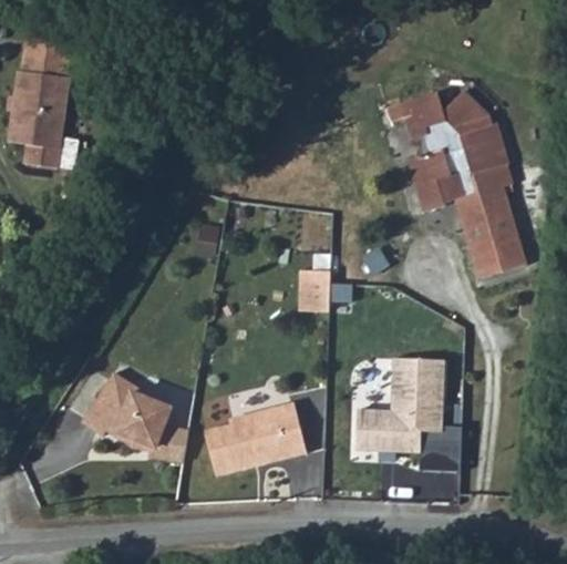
[(33,14),(30,49),(74,51),(78,19),(33,14)]
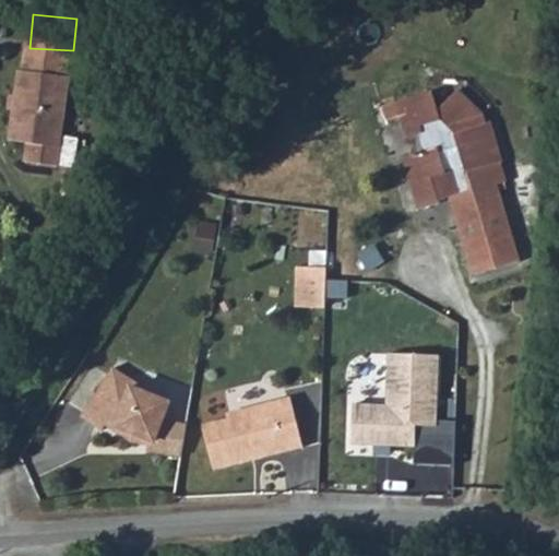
[(73,50),(30,48),(27,48),(22,118),(42,119),(40,137),(73,138),(79,51),(73,50)]
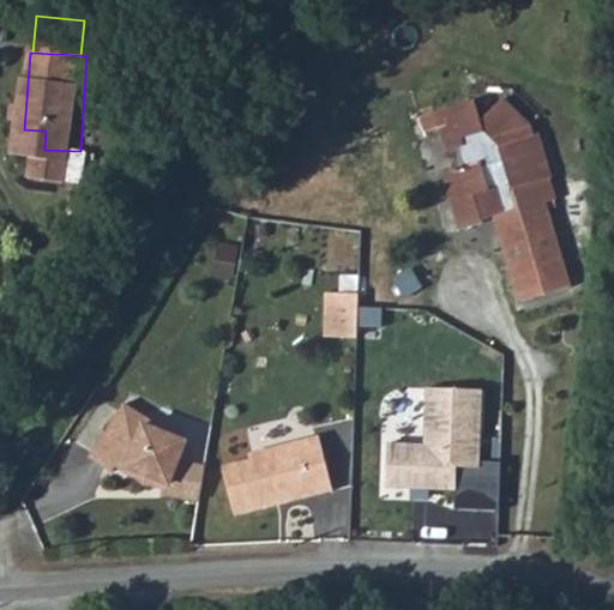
[(474,157),(445,165),(459,223),(485,217),(486,222),(500,218),(521,302),(567,290),(545,204),(557,200),(551,182),(557,181),(546,132),(540,133),(539,125),(511,97),(491,115),(485,90),(431,103),(434,119),(446,116),(453,143),(469,139),(474,157)]
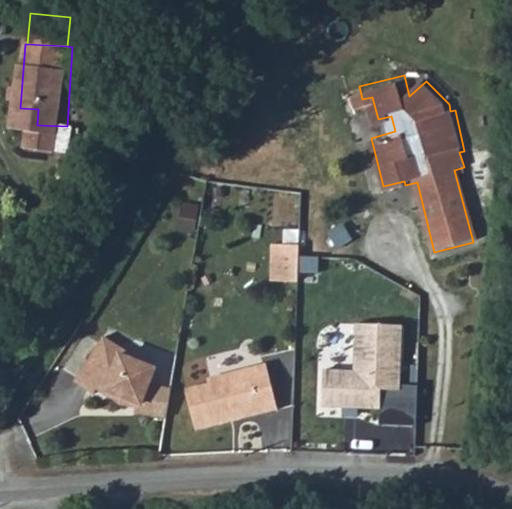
[(177,224),(196,228),(202,204),(183,200),(177,224)]
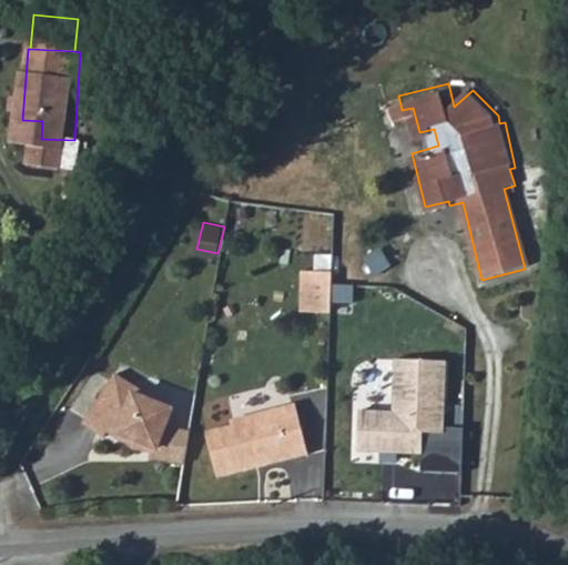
[(332,268),(301,268),(300,309),(331,310),(332,268)]
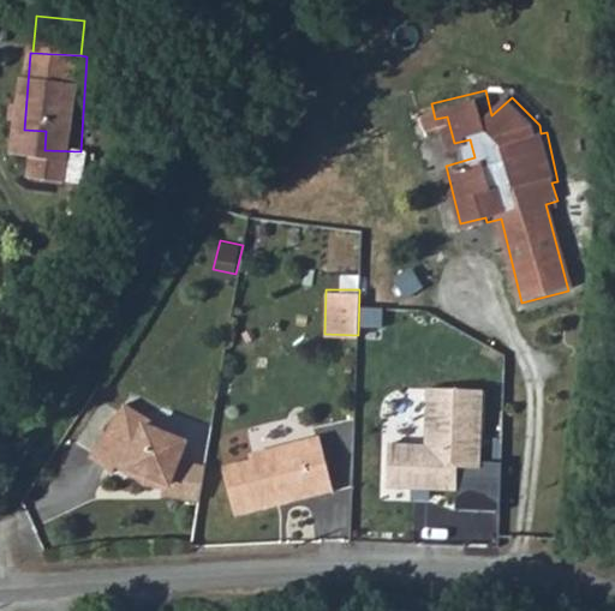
[(482,390),(429,388),(427,442),(388,441),(386,485),(457,489),(455,508),(500,510),(502,462),(479,461),(482,390)]
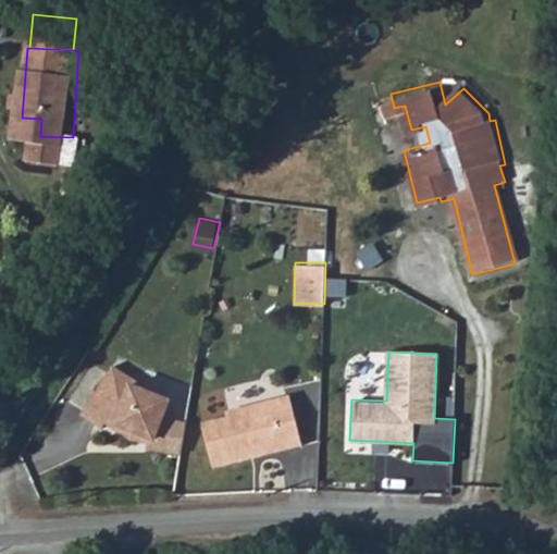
[(163,398),(118,382),(121,377),(106,368),(77,418),(99,430),(102,422),(146,435),(144,448),(178,454),(184,421),(159,417),(163,398)]
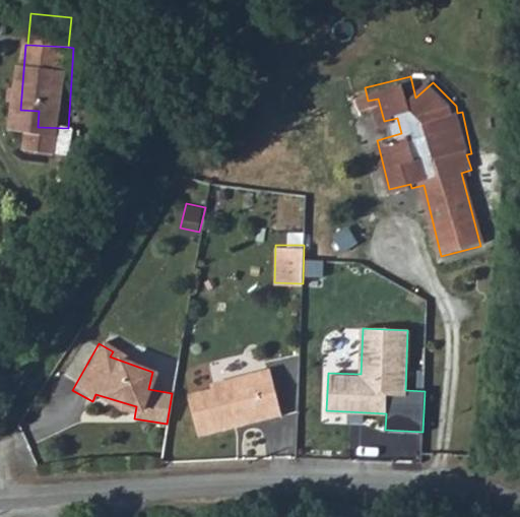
[(209,390),(187,395),(197,437),(234,428),(233,424),(262,416),(263,421),(279,416),(268,370),(208,385),(209,390)]
